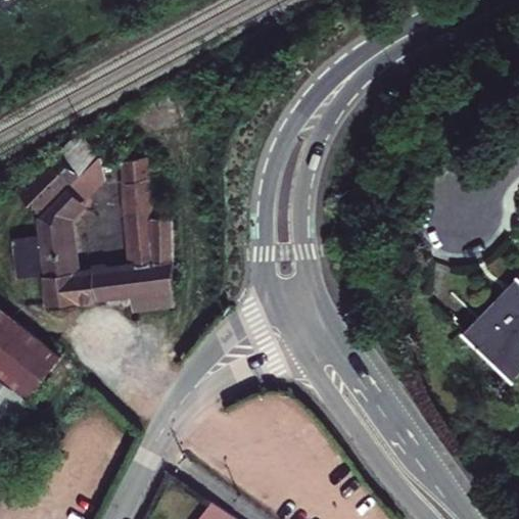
[(16,193),(37,215),(95,157),(74,136),(16,193)]
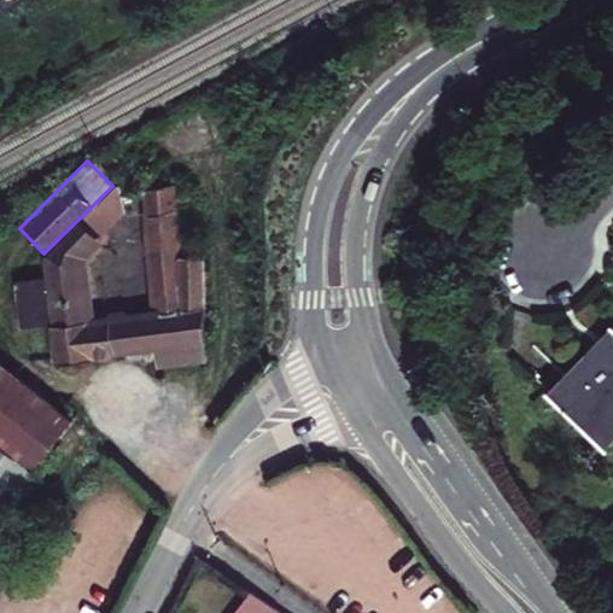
[(205,363),(204,252),(196,252),(194,222),(171,223),(169,185),(140,191),(145,313),(104,317),(109,354),(133,350),(155,346),(157,369),(205,363)]
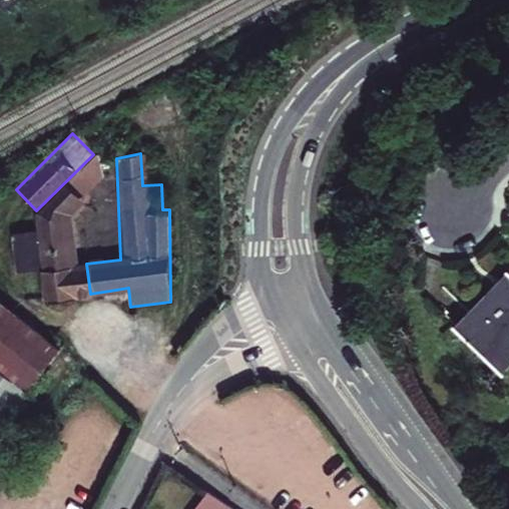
[(93,154),(36,210),(39,232),(16,235),(21,272),(41,269),(46,302),(75,299),(75,296),(71,266),(64,211),(100,174),(93,154)]
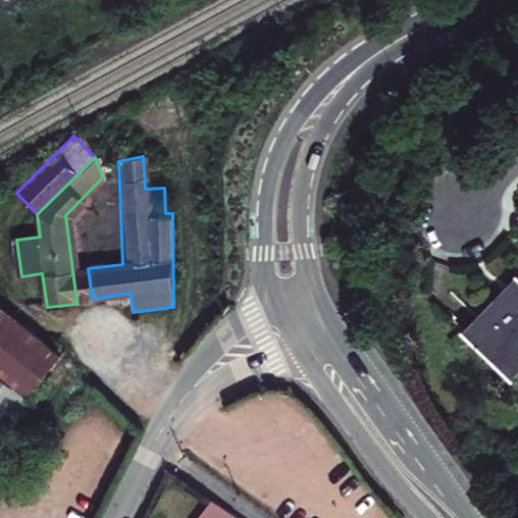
[(76,301),(92,299),(88,268),(72,270),(76,301)]
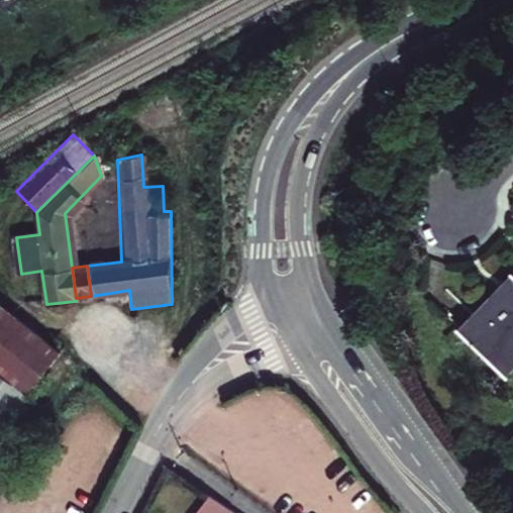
[(512,272),(490,296),(462,324),(507,370),(512,364),(512,272)]
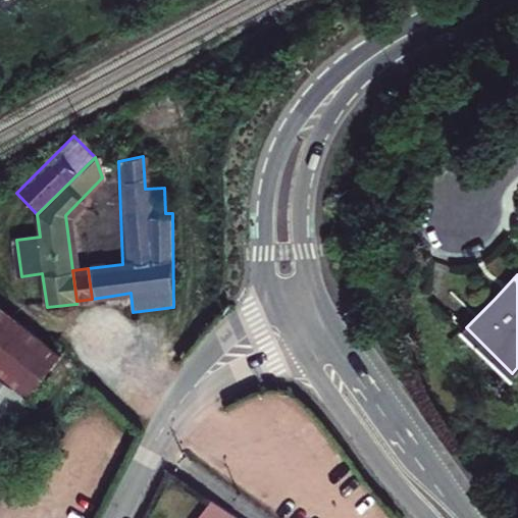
[(0,374),(31,399),(46,379),(62,357),(0,309),(0,374)]
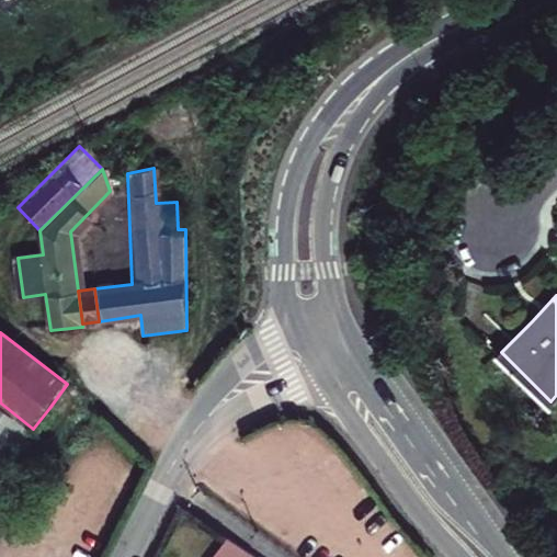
[(0,475),(33,429),(0,402),(0,475)]
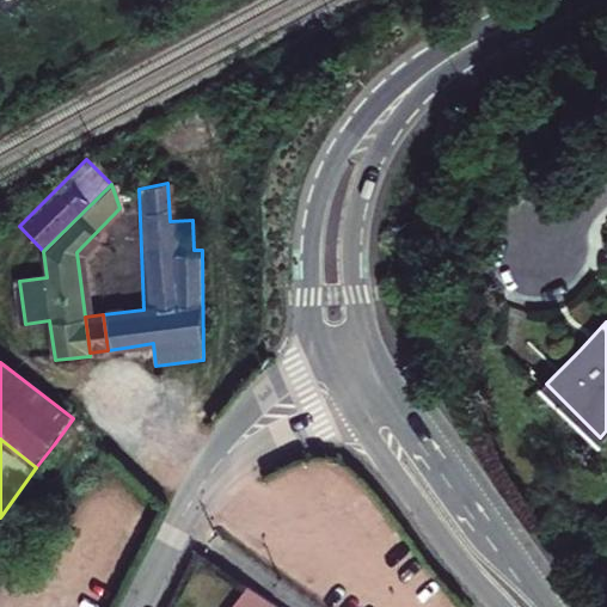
[(268,606),(249,592),(237,606),(268,606)]
